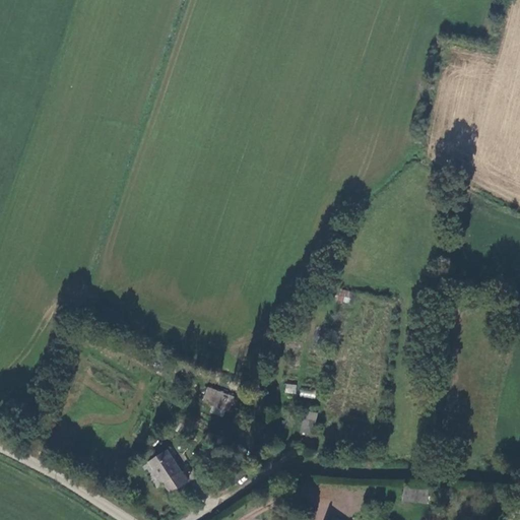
[(349,303),(350,290),(339,289),(338,302),(349,303)]
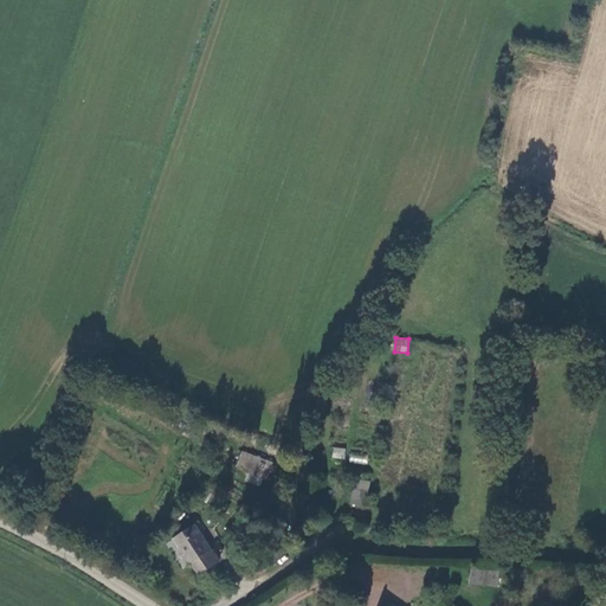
[(331,458),(345,459),(346,447),(333,446),(331,458)]
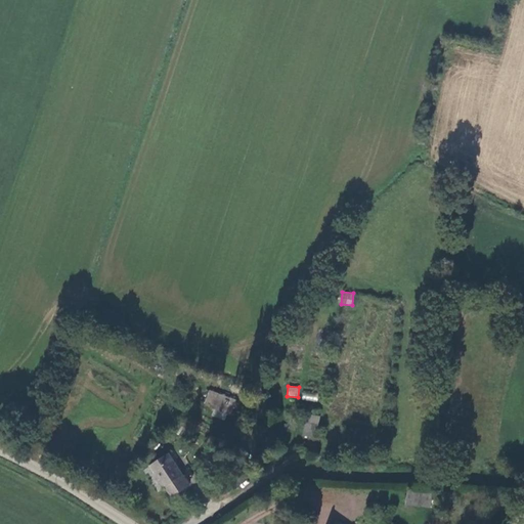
[(302,399),(317,401),(318,392),(302,390),(302,399)]
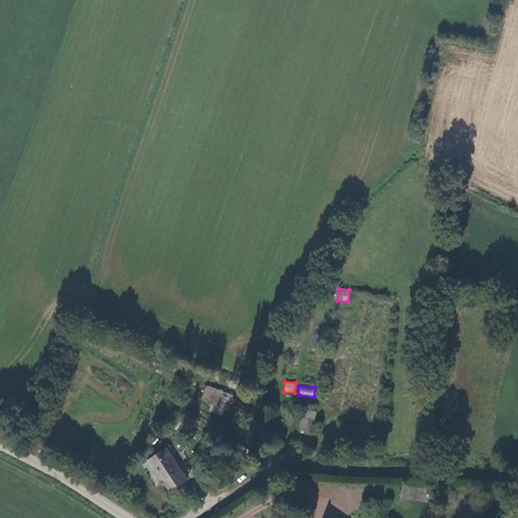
[(210,395),(204,407),(212,410),(211,412),(228,419),(235,406),(210,395)]
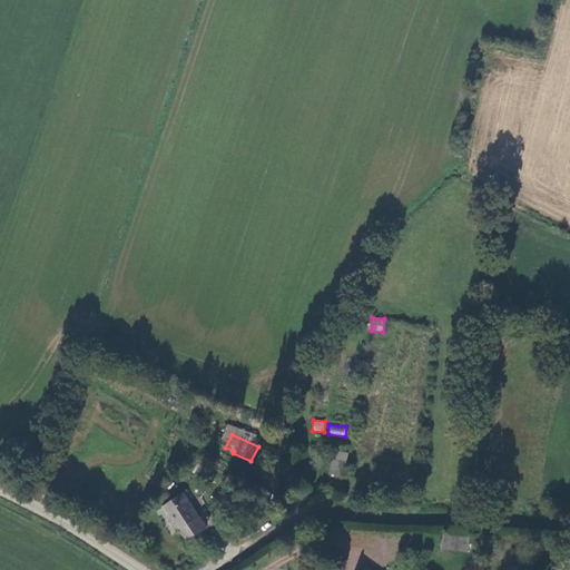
[(344,468),(327,465),(326,481),(342,483),(344,468)]
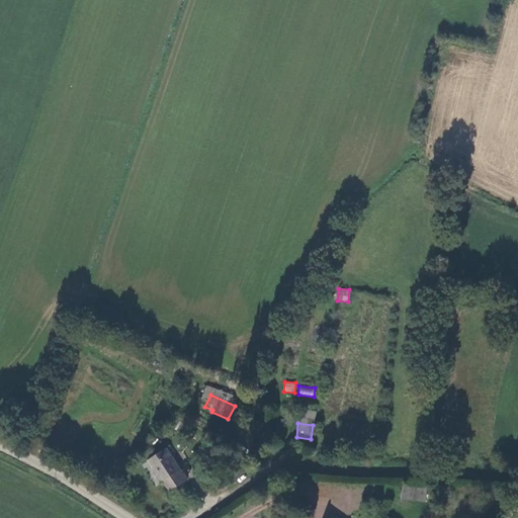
[(185,490),(166,456),(146,467),(160,491),(161,491),(167,500),(185,490)]
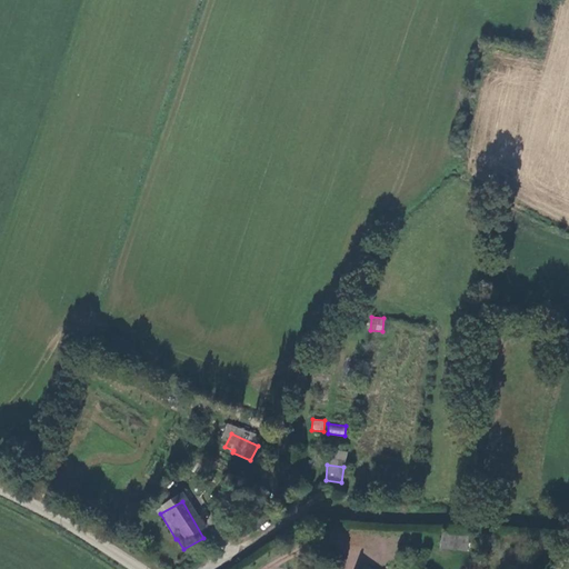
[(463,545),(438,540),(436,556),(461,559),(463,545)]
